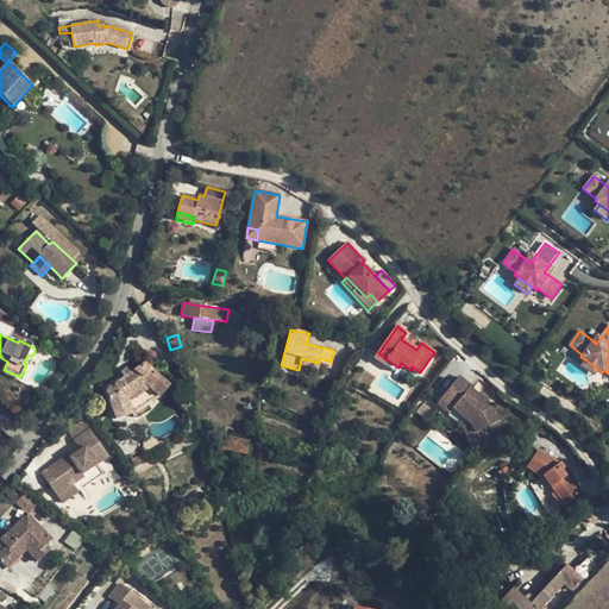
[(399,368),(378,353),(375,358),(395,372),(399,368)]
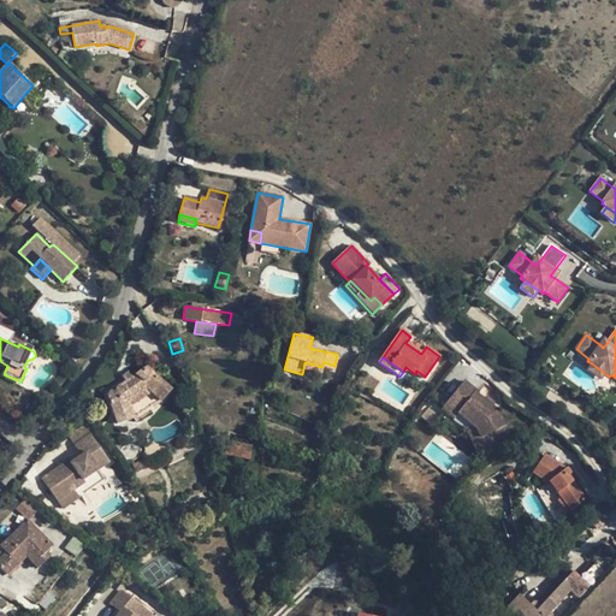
[(323,367),(304,362),(303,369),(320,374),(323,367)]
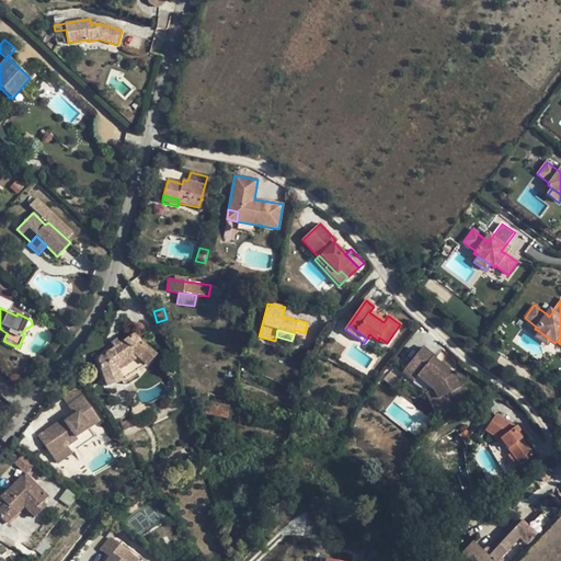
[(539,331),(535,338),(546,346),(550,340),(539,331)]
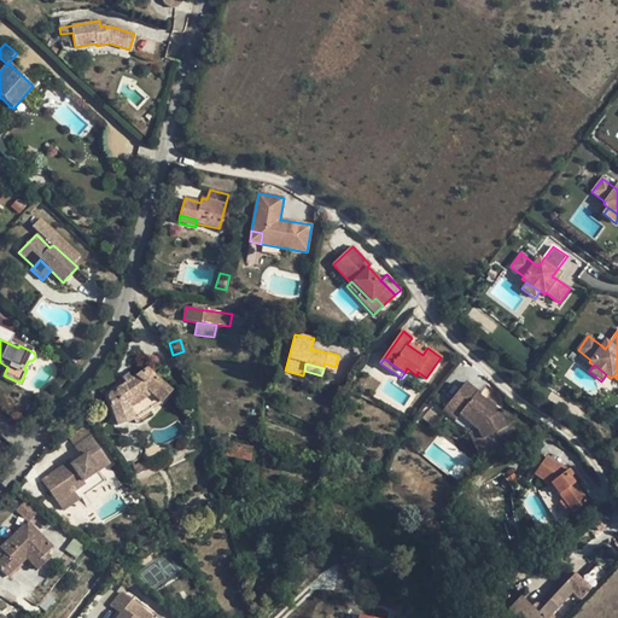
[(128,402),(147,390),(152,394),(161,402),(172,390),(147,369),(132,379),(126,383),(108,395),(117,425),(135,419),(130,408),(128,402)]
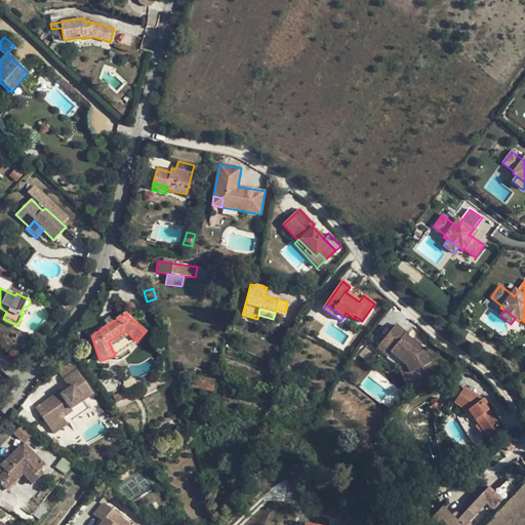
[(435,369),(423,349),(419,346),(419,345),(418,347),(411,341),(412,340),(411,339),(407,336),(408,334),(395,324),(377,349),(389,356),(392,352),(407,364),(411,371),(416,369),(420,377),(435,369)]
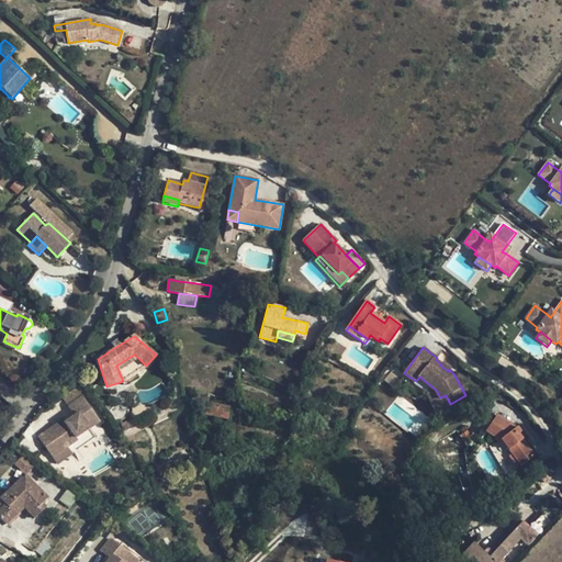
[(134,355),(116,366),(119,371),(138,358),(134,355)]
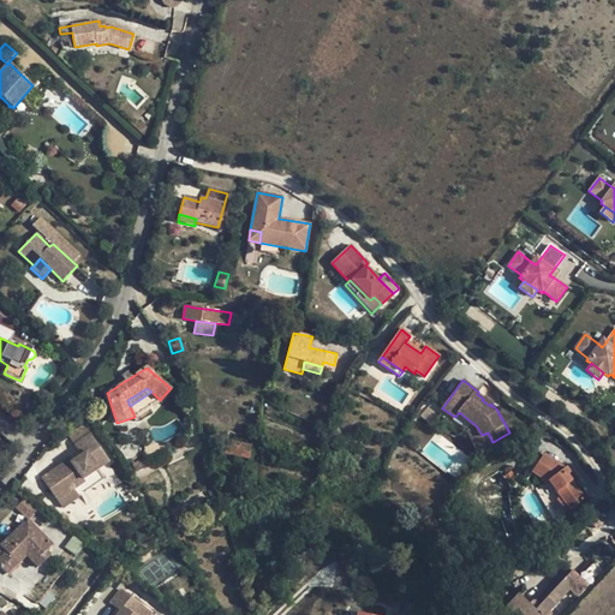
[(484,395),(482,398),(483,399),(482,400),(490,406),(491,404),(491,405),(494,402),(484,395)]
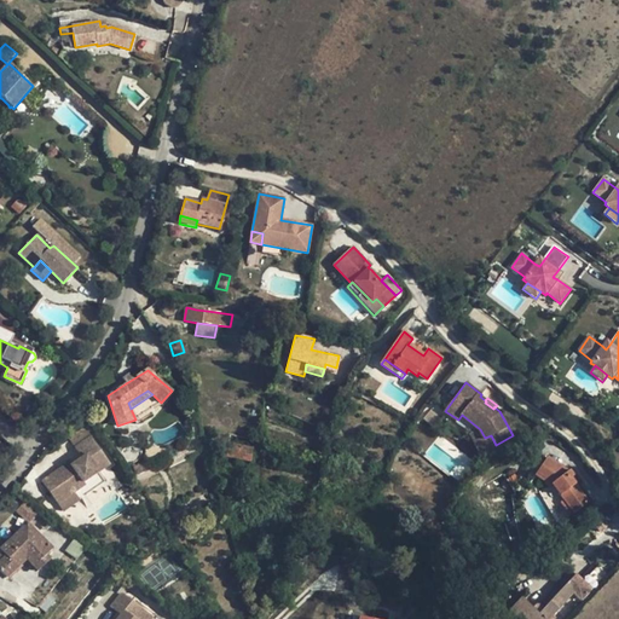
[(474,433),(484,451),(496,445),(491,435),(485,438),(480,429),(474,433)]
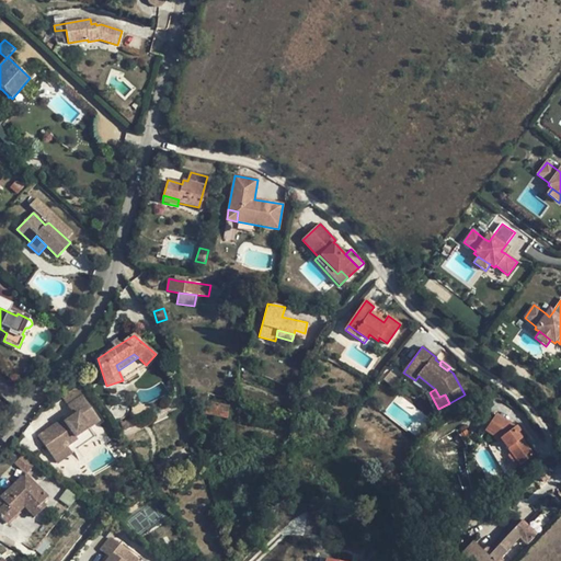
[(100,421),(82,396),(69,404),(76,414),(64,422),(56,427),(54,425),(38,436),(47,449),(55,444),(60,451),(77,439),(76,437),(100,421)]
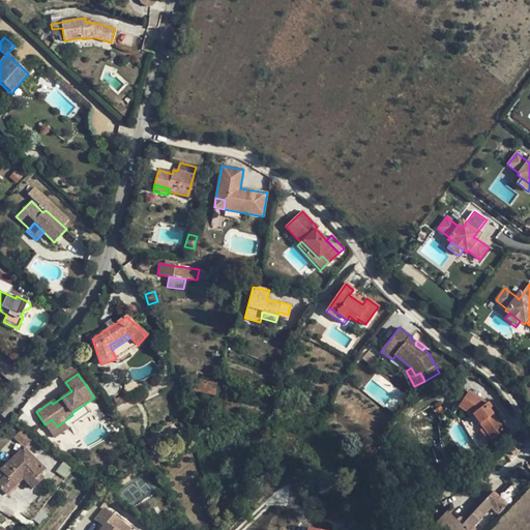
[(196,391),(213,394),(215,383),(198,380),(196,391)]
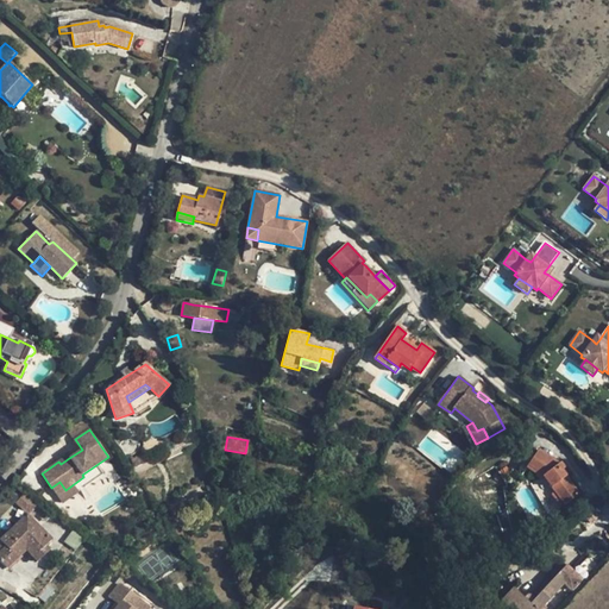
[(564,468),(562,463),(560,464),(539,449),(527,466),(542,477),(544,477),(556,491),(565,504),(581,494),(566,476),(562,470),(564,468)]
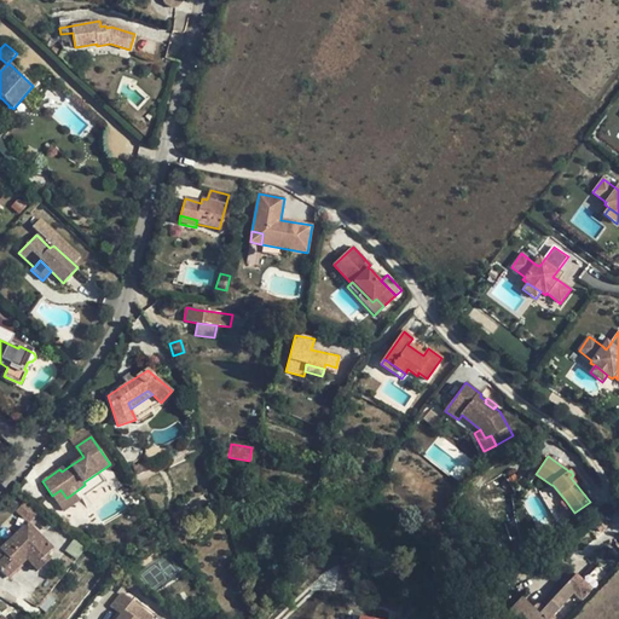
[(132,467),(137,476),(150,469),(145,461),(132,467)]
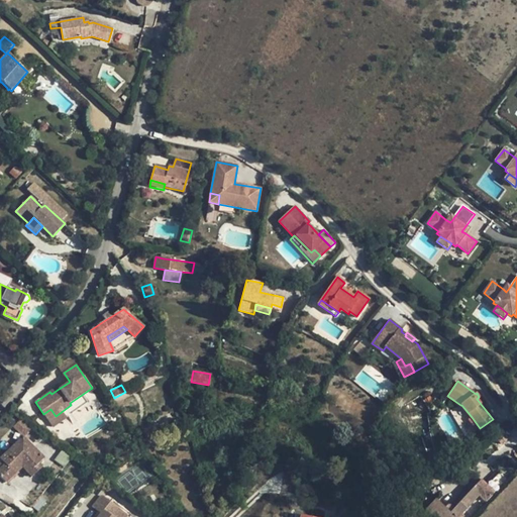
[(140,391),(137,385),(130,389),(133,395),(140,391)]
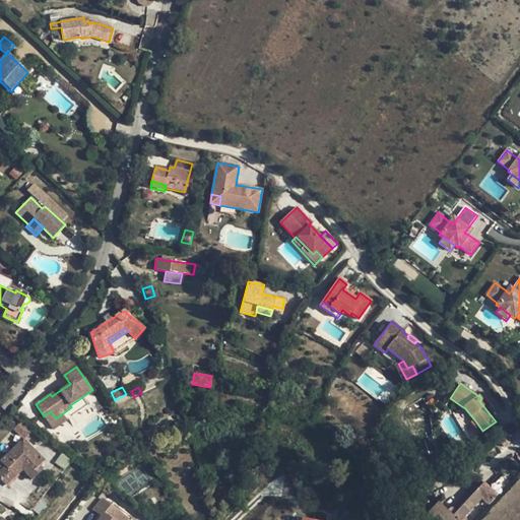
[(51,411),(44,416),(49,423),(56,418),(51,411)]
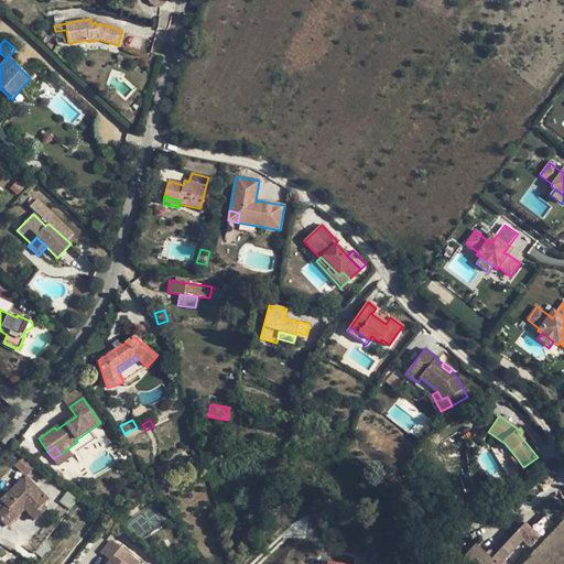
[(523,467),(514,455),(510,458),(520,470),(523,467)]
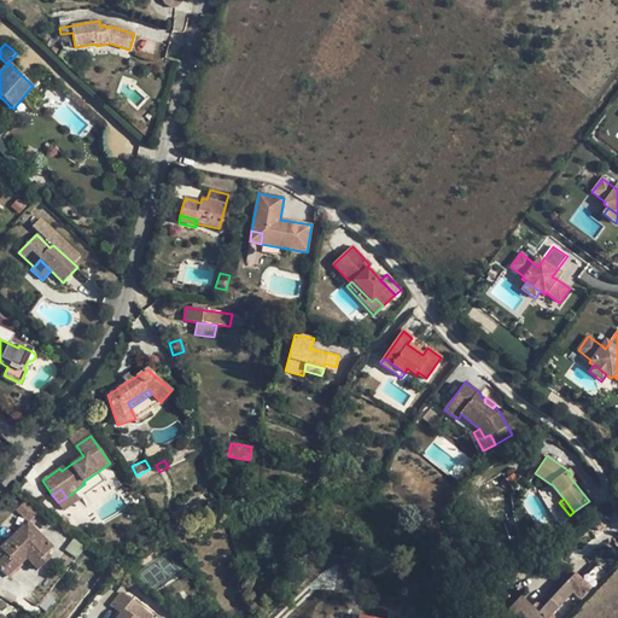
[(17,511),(28,522),(28,520),(36,513),(25,501),(17,511)]
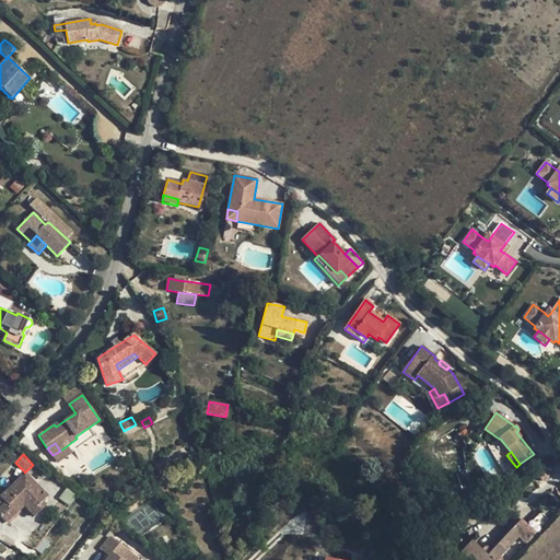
[(0,516),(6,523),(23,506),(28,513),(42,501),(48,496),(25,471),(25,473),(0,497),(2,499),(6,503),(0,508),(0,516)]
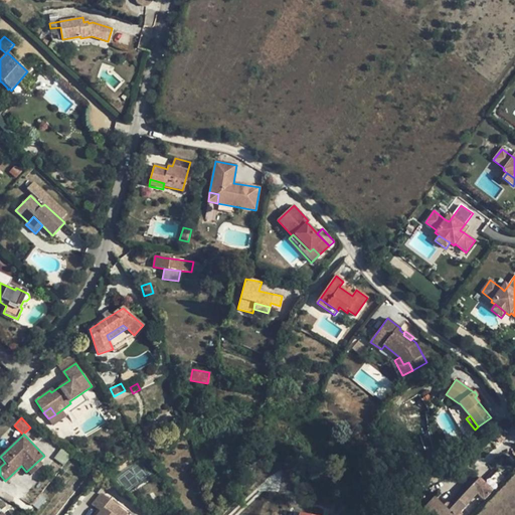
[(62,448),(54,459),(63,466),(73,455),(62,448)]
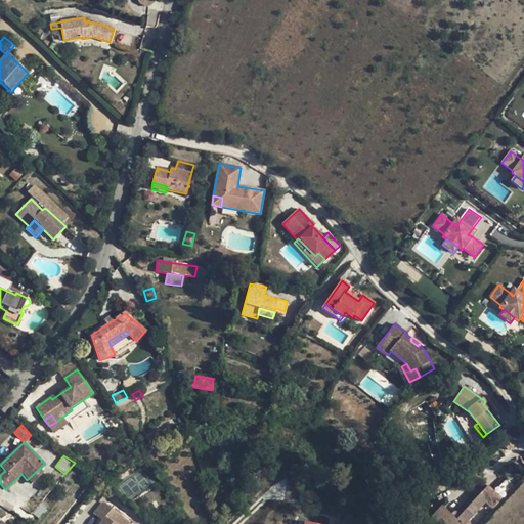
[(39,469),(27,480),(31,484),(43,473),(39,469)]
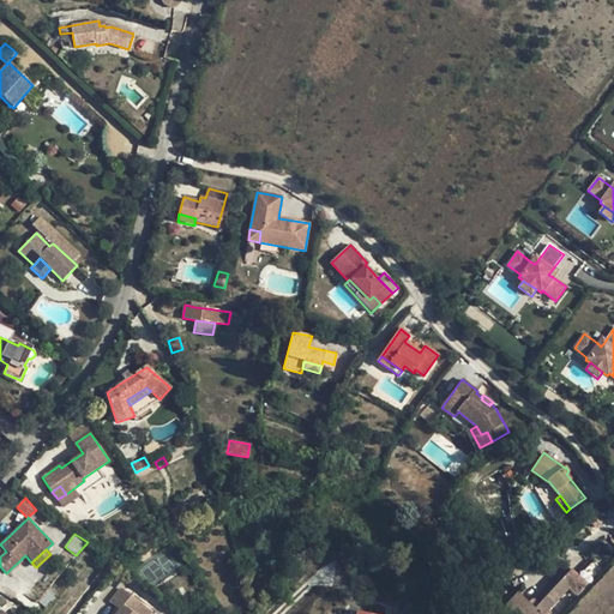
[(545,613),(548,611),(569,589),(576,596),(587,584),(571,570),(534,611),(509,587),(497,600),(512,613),(545,613)]
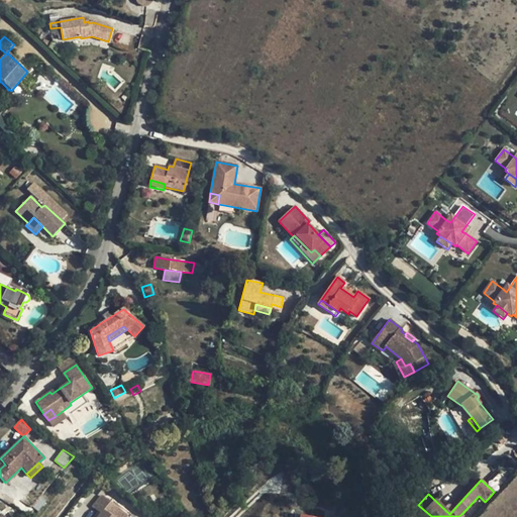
[(415,501),(418,505),(428,494),(425,491),(415,501)]
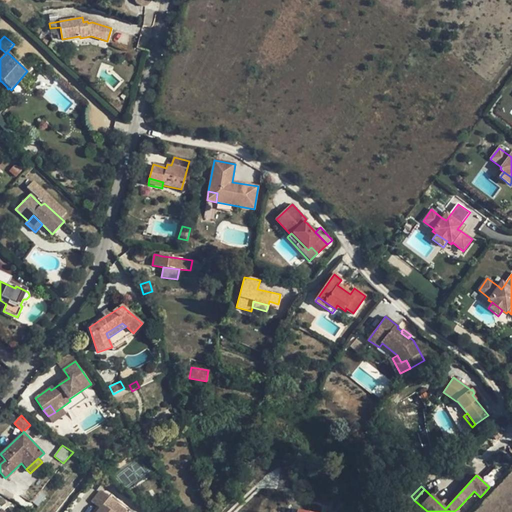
[(20,489),(17,494),(25,499),(28,494),(20,489)]
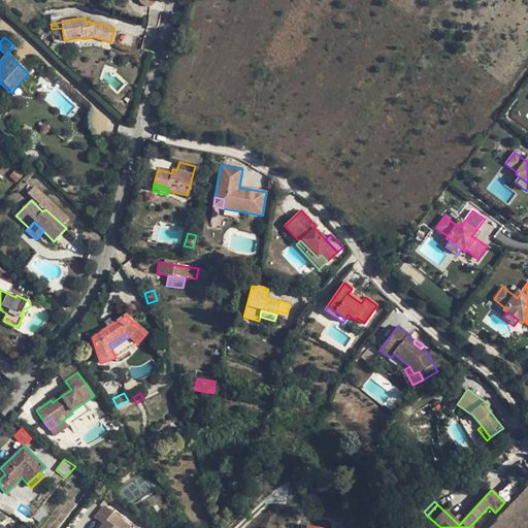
[(129,527),(131,527),(103,504),(94,517),(102,523),(98,527),(129,527)]
